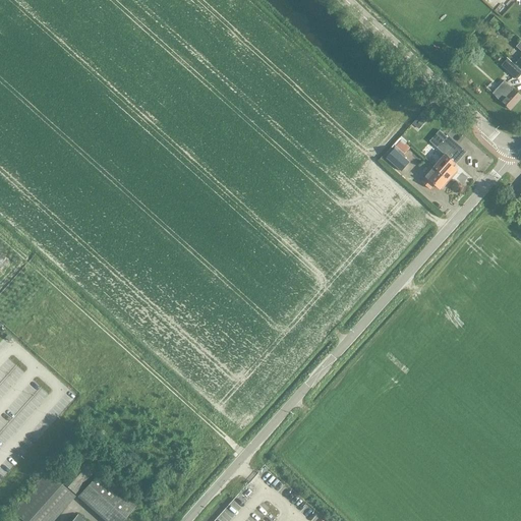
[(520,42),(517,47),(520,50),(520,57),(515,64),(514,64),(510,69),(517,76),(520,71),(520,42)]
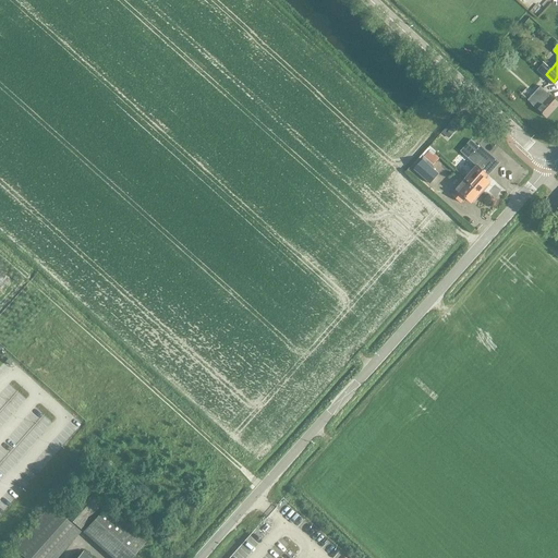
[(545,118),(557,104),(538,86),(525,100),(545,118)]
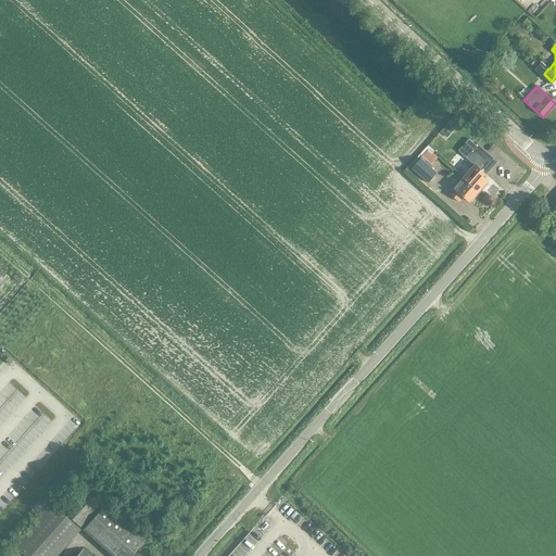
[(447,138),(460,123),(454,117),(441,131),(447,138)]
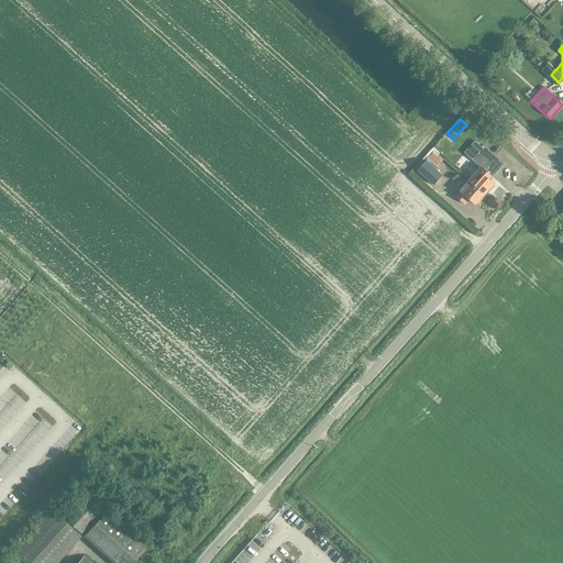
[(481,166),(470,179),(486,194),(495,184),(490,179),(497,172),(495,169),(501,162),(485,147),(474,161),(481,166)]
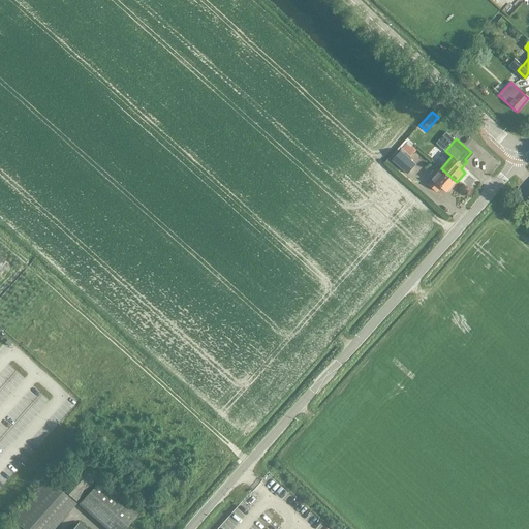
[(410,152),(406,156),(401,151),(393,160),(408,175),(416,164),(412,161),(415,159),(410,152)]
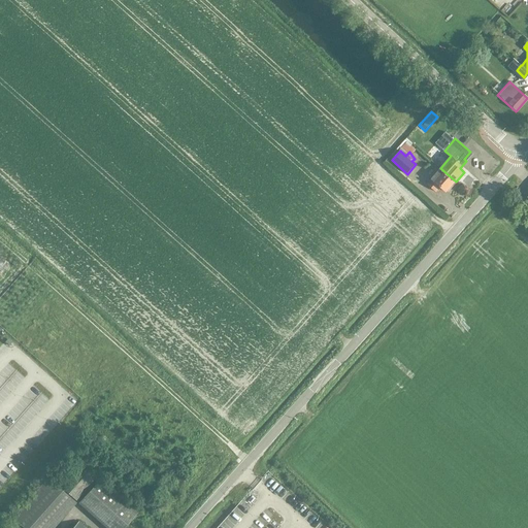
[(447,192),(456,182),(440,168),(427,184),(437,192),(441,187),(447,192)]
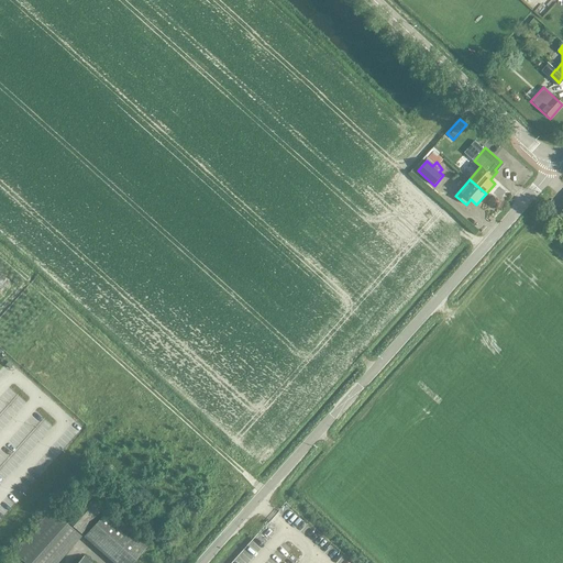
[(85,494),(63,518),(80,534),(102,509),(85,494)]
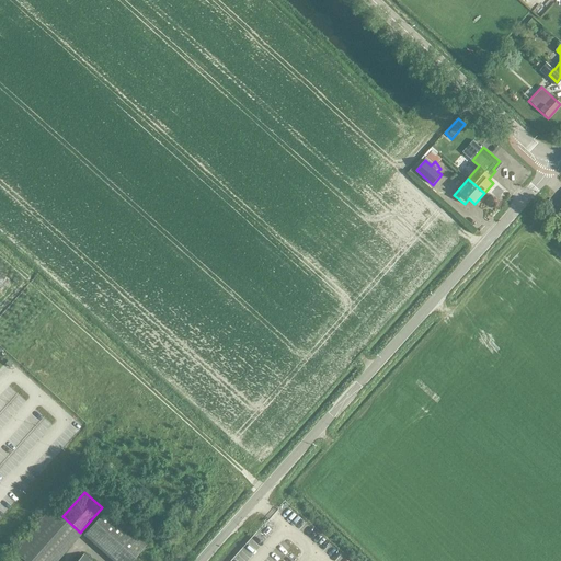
[(60,516),(50,507),(12,551),(14,553),(7,560),(57,560),(81,535),(60,516)]
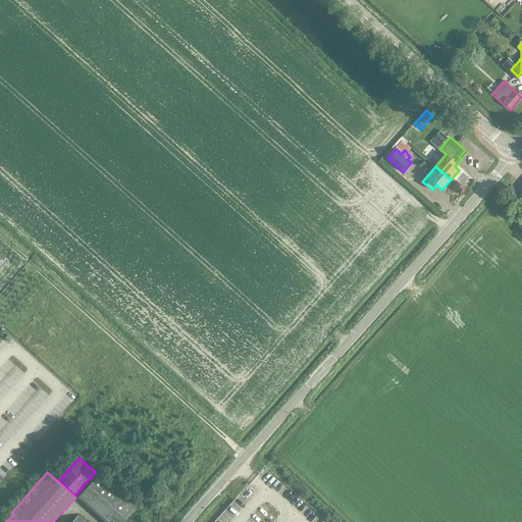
[(77,498),(104,521),(120,521),(134,509),(135,508),(98,474),(77,498)]
